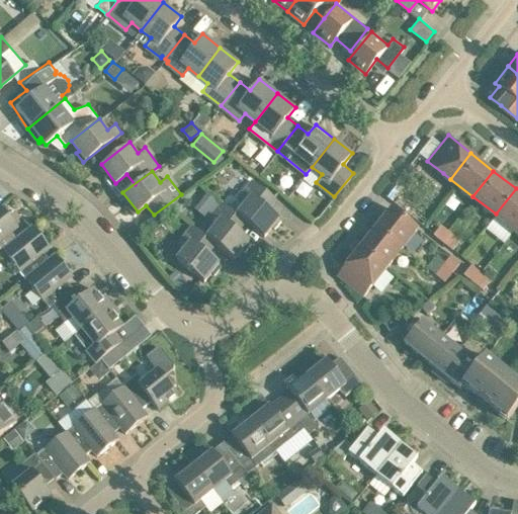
[(245,202),(237,212),(246,220),(264,235),(279,216),(268,206),(275,197),(252,178),(238,196),(245,202)]
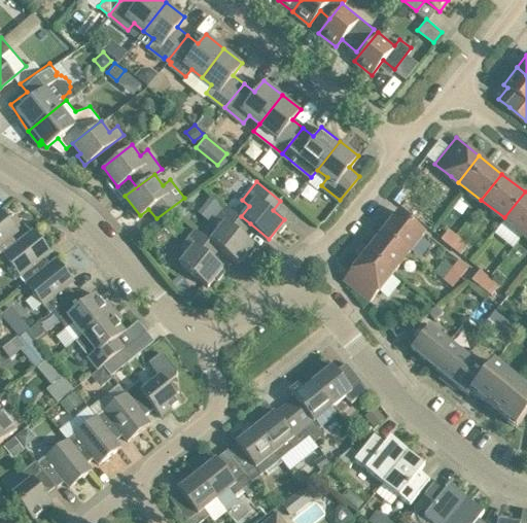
[(415,194),(403,184),(394,195),(406,204),(415,194)]
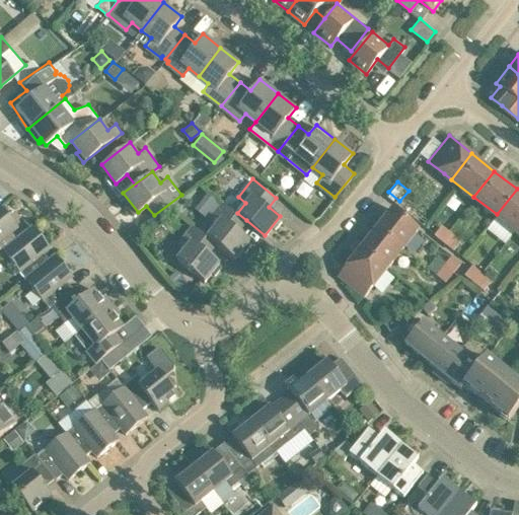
[(181,201),(208,215),(218,198),(192,182),(181,201)]
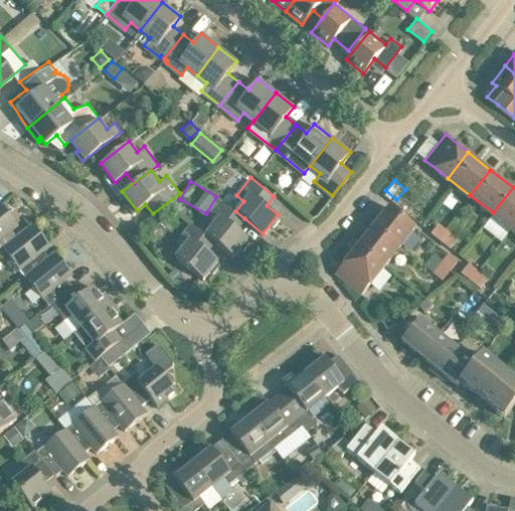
[(493,212),(514,228),(514,189),(513,187),(493,212)]
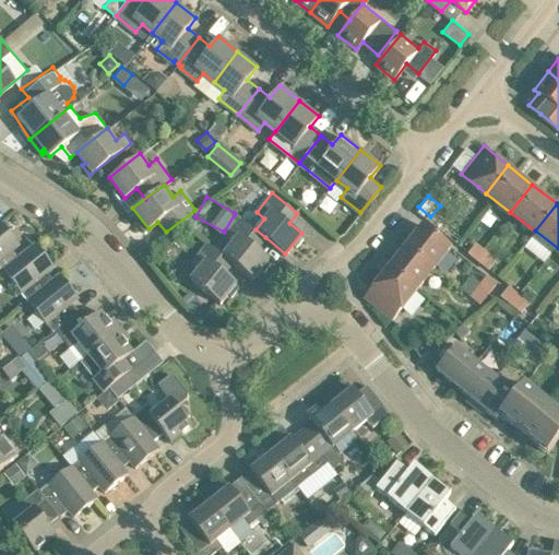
[(232,243),(223,254),(233,261),(252,278),(269,258),(257,248),(265,237),(256,229),(239,216),(224,236),(232,243)]
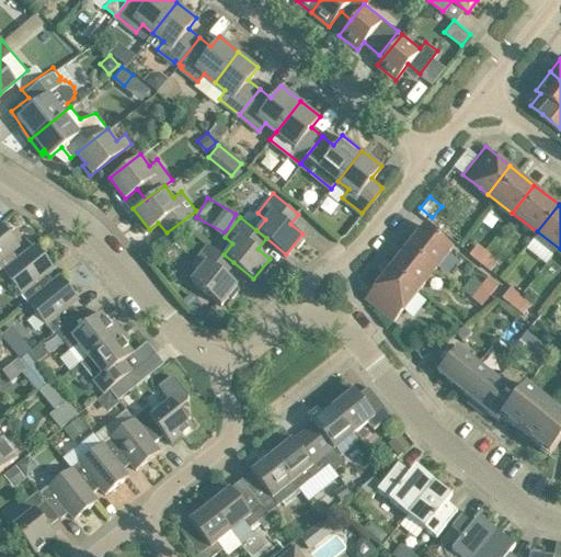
[(3,269),(14,260),(19,257),(12,249),(19,243),(1,220),(0,220),(0,273),(4,270),(3,269)]
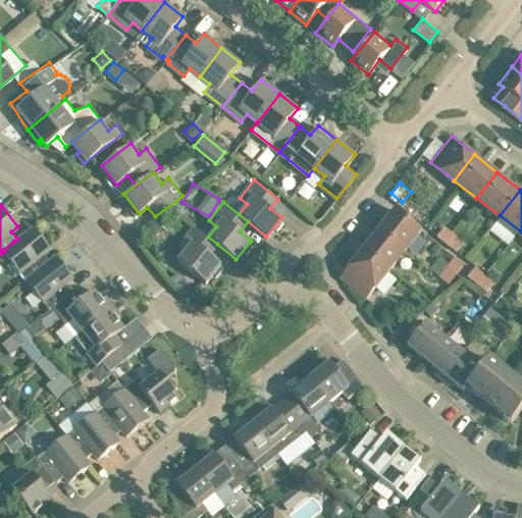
[(395,208),(376,230),(400,249),(418,226),(395,208)]
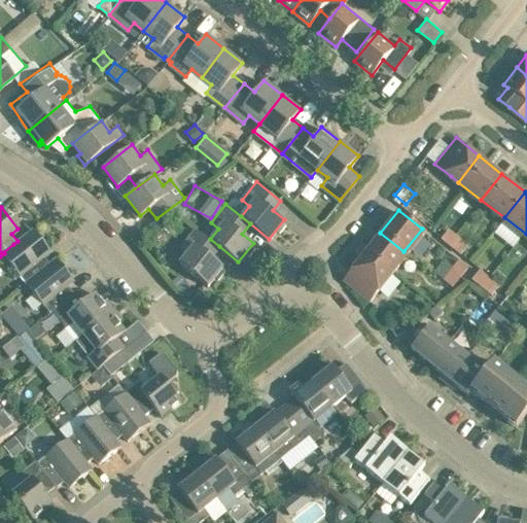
[(210,239),(196,227),(180,245),(187,251),(179,262),(208,284),(222,266),(211,256),(219,246),(210,239)]
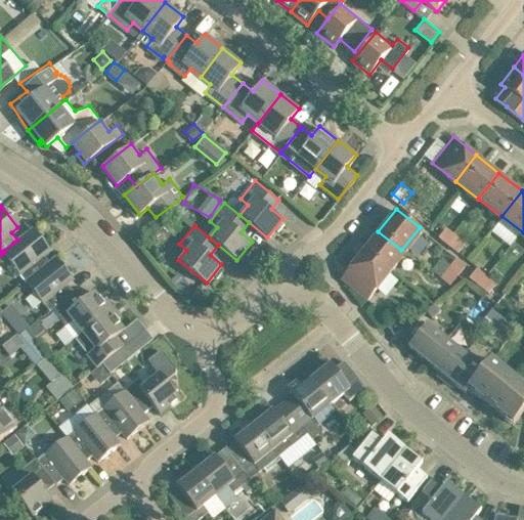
[(445,226),(439,234),(449,243),(455,234),(445,226)]
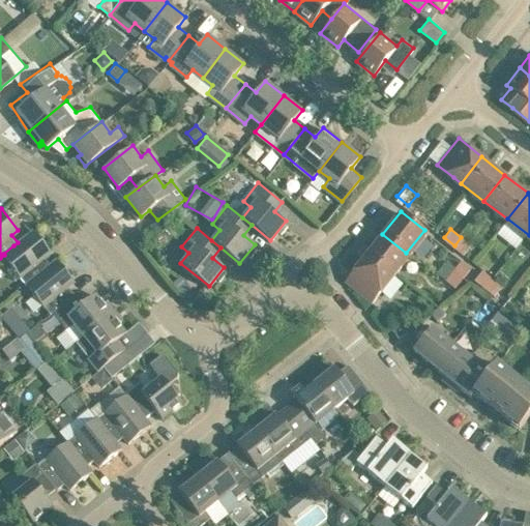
[(20,275),(26,284),(51,264),(45,257),(51,252),(33,230),(18,242),(13,245),(3,254),(4,255),(11,264),(8,267),(7,270),(13,278),(17,278),(20,275)]
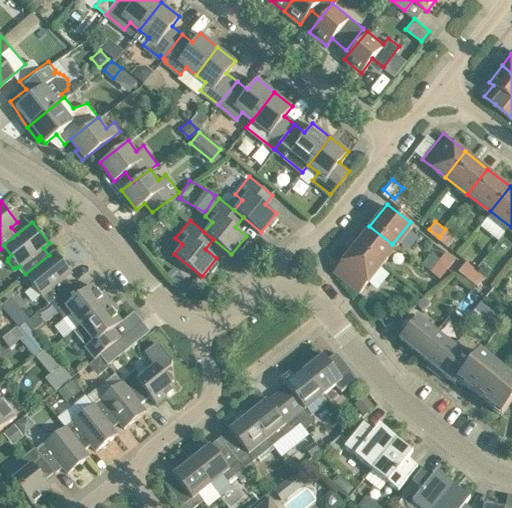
[(369,226),(351,248),(374,267),(392,244),(369,226)]
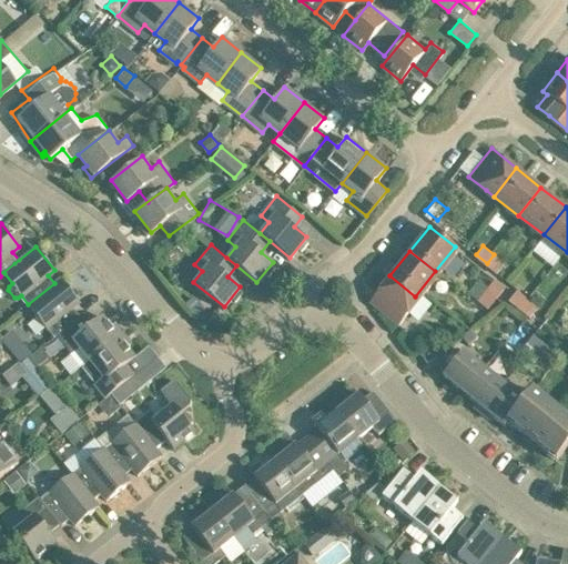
[(494,254),(487,263),(497,271),(504,262),(494,254)]
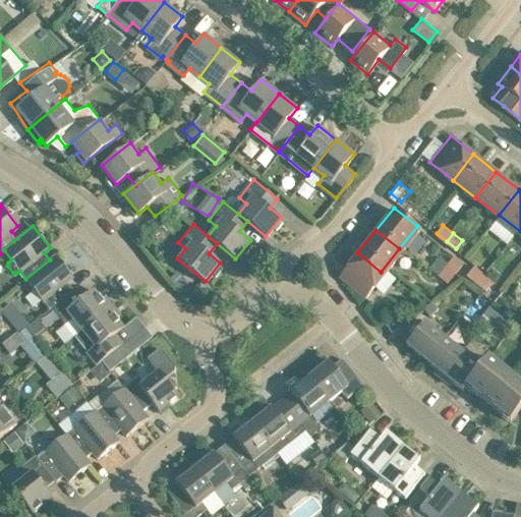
[(381,272),(357,252),(339,276),(362,294),(381,272)]
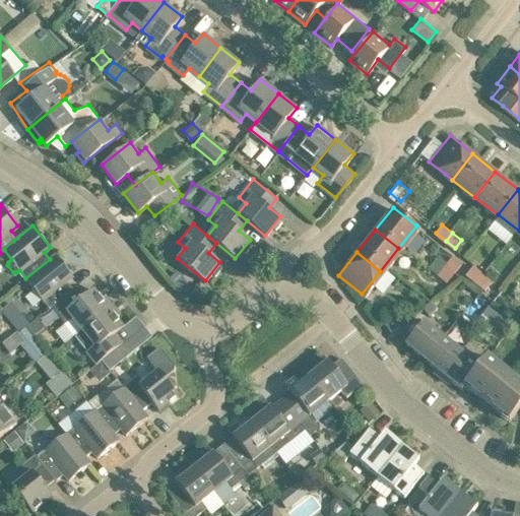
[(50,308),(52,306),(77,284),(73,287),(67,280),(73,275),(56,254),(50,259),(25,278),(50,308)]
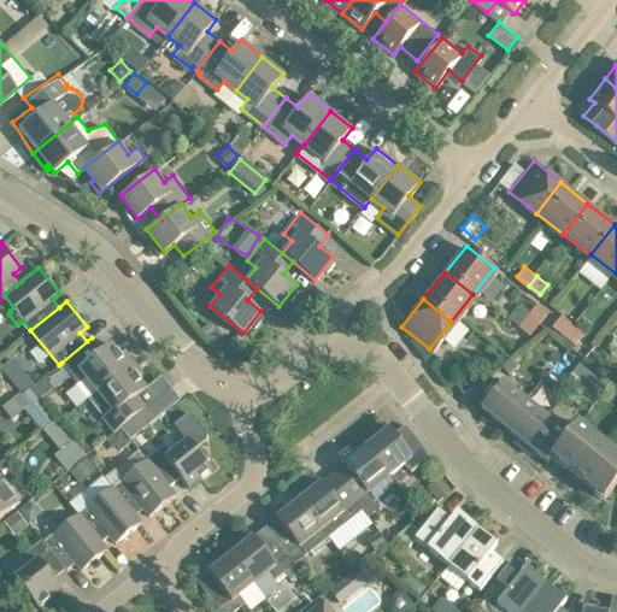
[(548,310),(538,301),(518,324),(530,333),(548,310)]
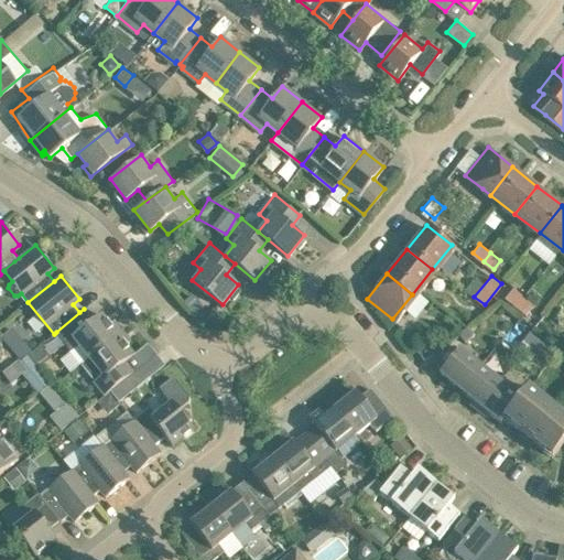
[(506,297),(516,305),(523,295),(513,287),(506,297)]
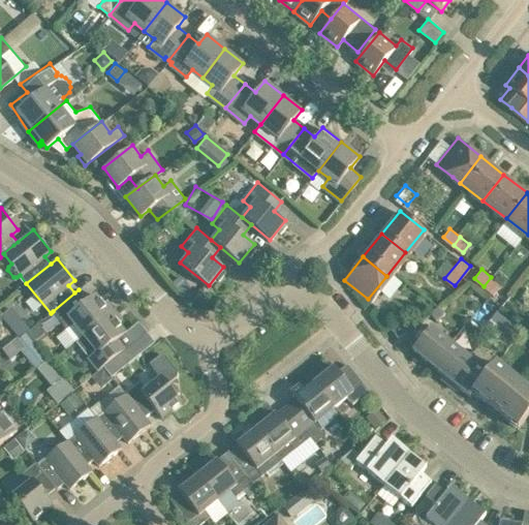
[(491,277),(484,286),(493,294),(501,284),(491,277)]
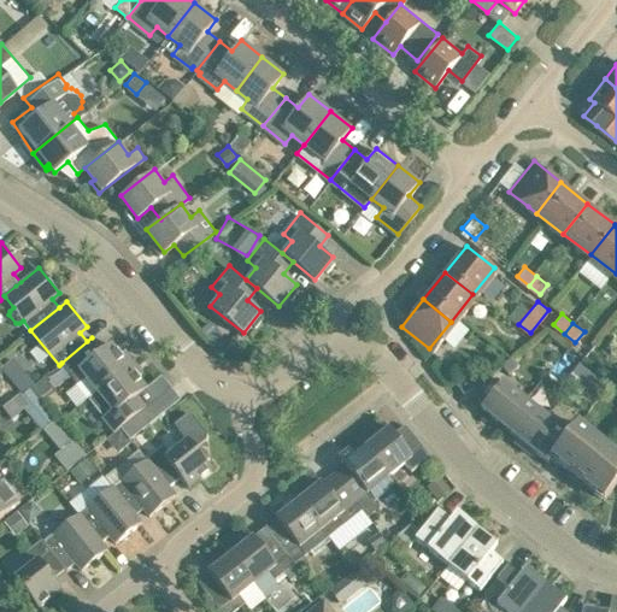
[(88,395),(97,389),(133,360),(124,348),(119,352),(111,341),(100,348),(92,337),(62,363),(77,382),(88,395)]
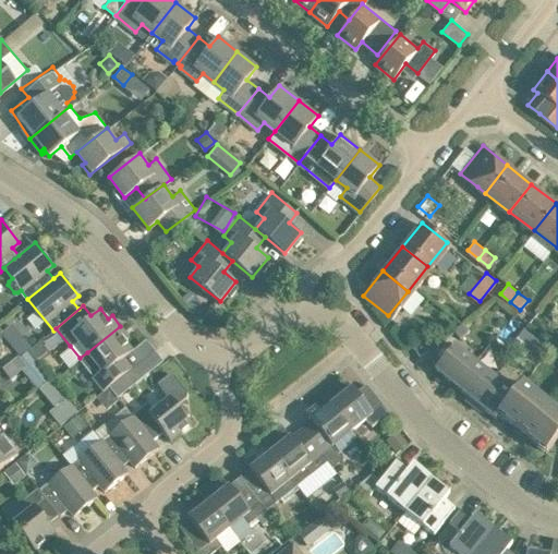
[(461,322),(453,328),(460,336),(468,330),(461,322)]
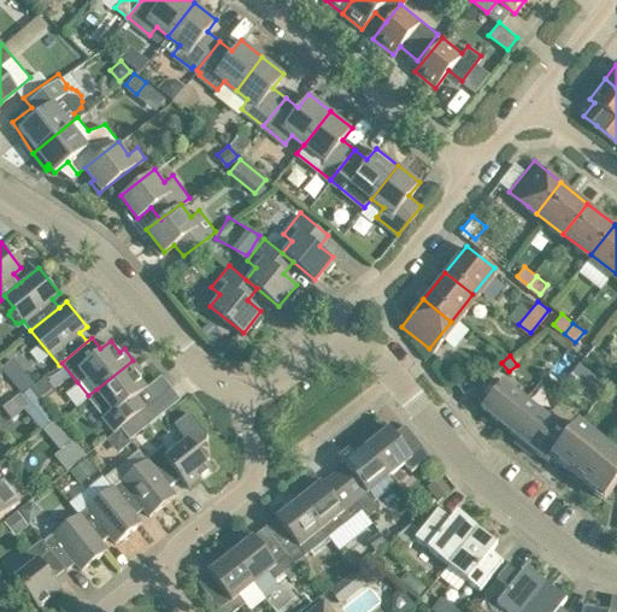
[(133,360),(97,389),(88,395),(116,429),(146,405),(169,386),(160,375),(146,386),(137,375),(142,371),(133,360)]
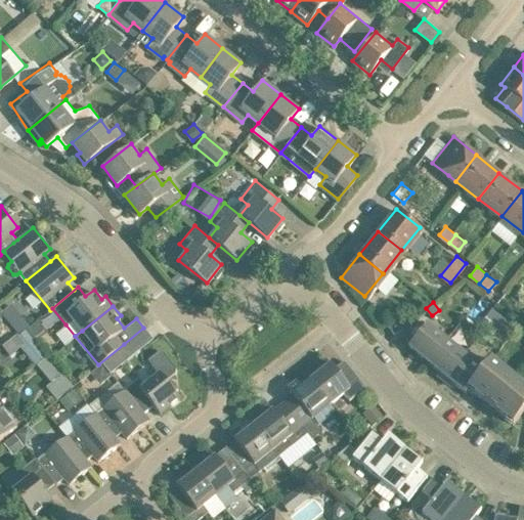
[(491,307),(486,314),(492,319),(498,313),(491,307)]
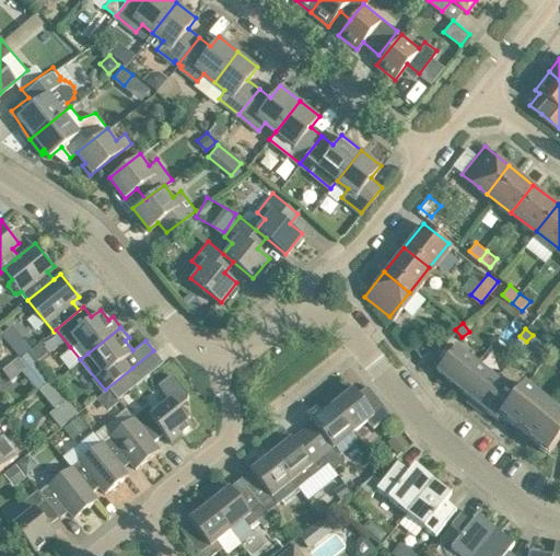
[(533,335),(526,342),(534,348),(540,340),(533,335)]
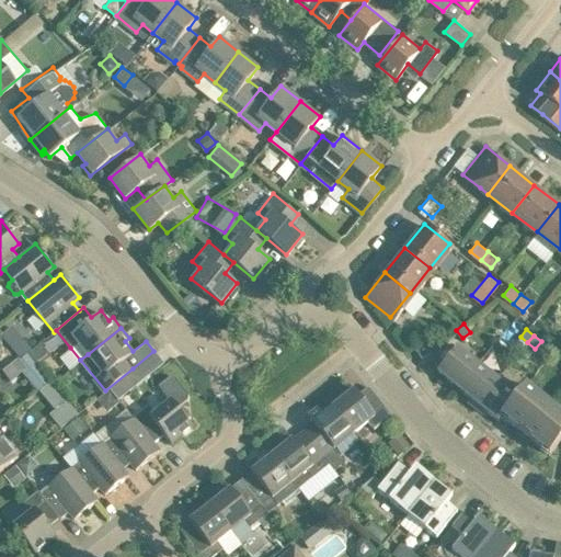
[(22,338),(11,347),(18,355),(20,356),(31,348),(22,338)]
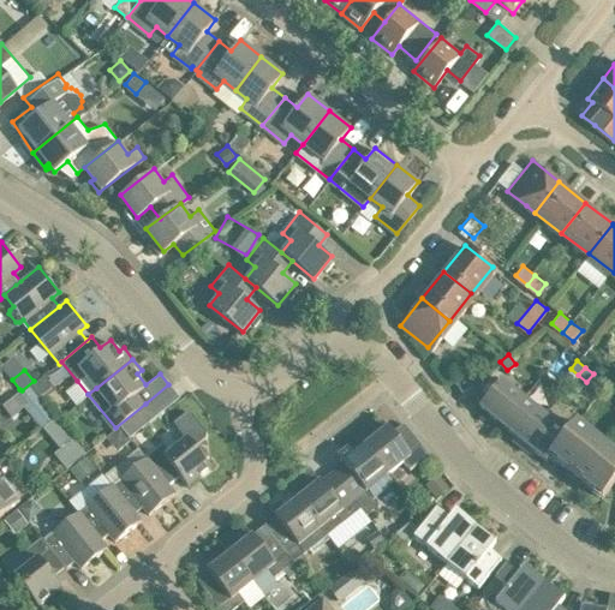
[(454,380),(463,390),(473,382),(465,371),(454,380)]
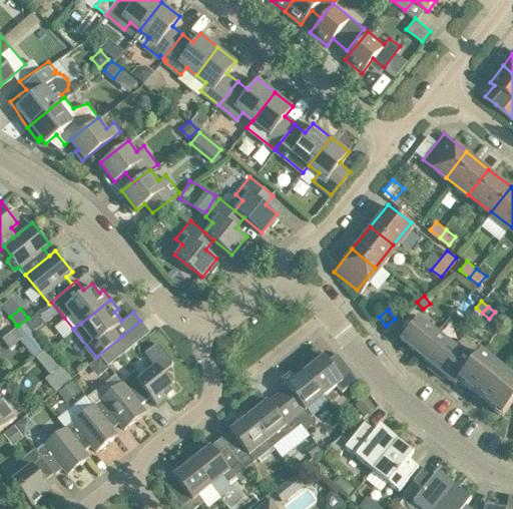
[(400,338),(419,353),(436,331),(418,316),(400,338)]
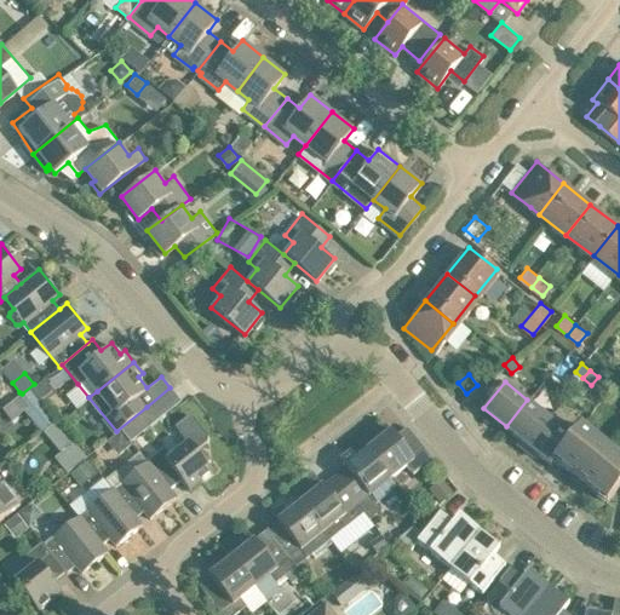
[(40,401),(30,389),(22,395),(22,394),(19,392),(15,397),(27,412),(40,401)]
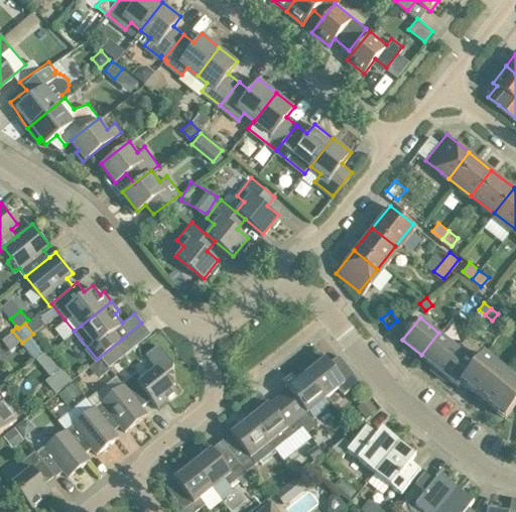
[(421,355),(439,370),(458,348),(438,333),(421,355)]
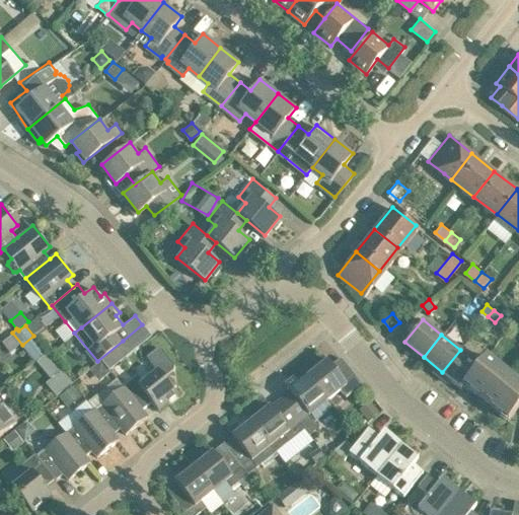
[(137,374),(124,385),(142,408),(151,400),(158,409),(178,393),(164,375),(173,368),(174,363),(160,345),(155,344),(144,353),(157,369),(143,380),(137,374)]
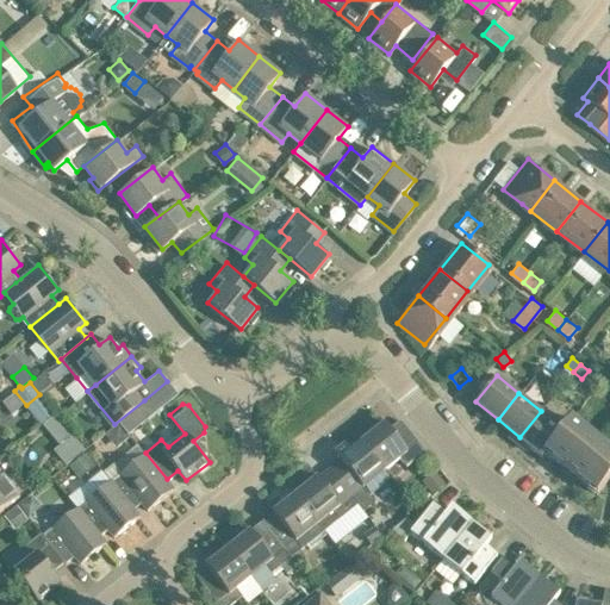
[(542,455),(546,449),(561,428),(541,411),(520,437),(542,455)]
